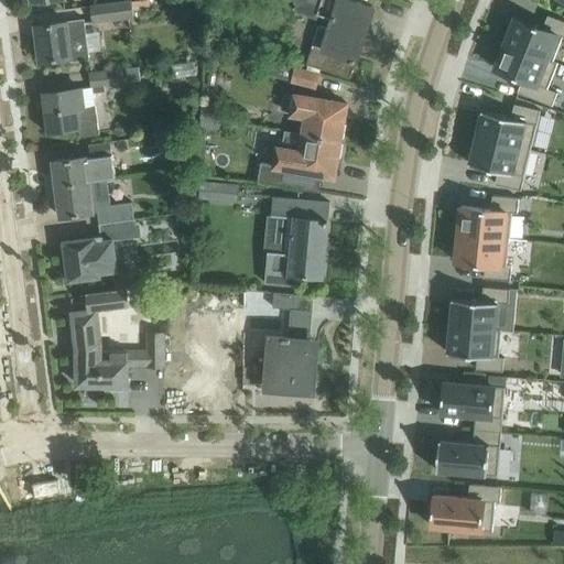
[(128,0),(121,0),(91,4),(94,23),(130,18),(129,7),(128,1),(128,0)]
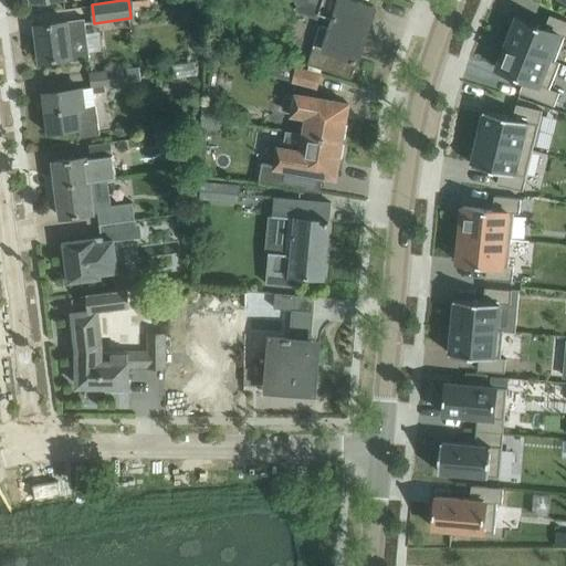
[(269,0),(284,4),(291,0),(294,0),(299,7),(295,8),(299,13),(299,12),(318,18),(320,13),(335,19),(332,29),(320,25),(308,63),(310,63),(308,69),(308,70),(321,73),(323,69),(352,79),(358,60),(359,60),(376,8),(353,0),(269,0)]
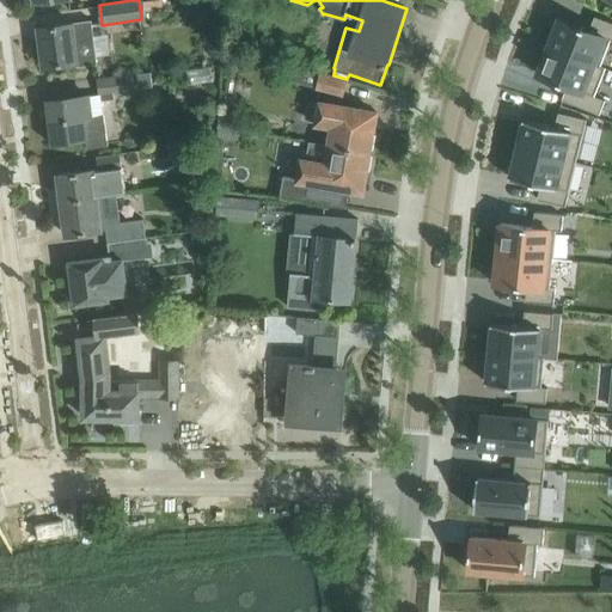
[(560,18),(549,46),(606,68),(606,67),(601,65),(611,38),(611,22),(595,16),(589,30),(560,18)]
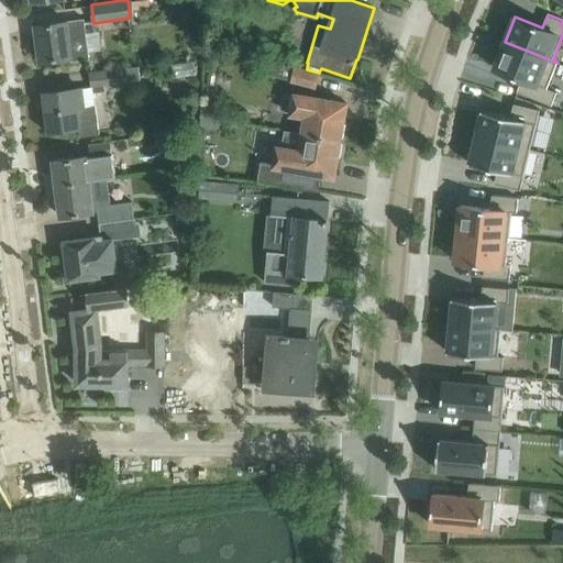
[(90,58),(87,33),(85,18),(35,24),(41,62),(72,57),(72,61),(90,58)]
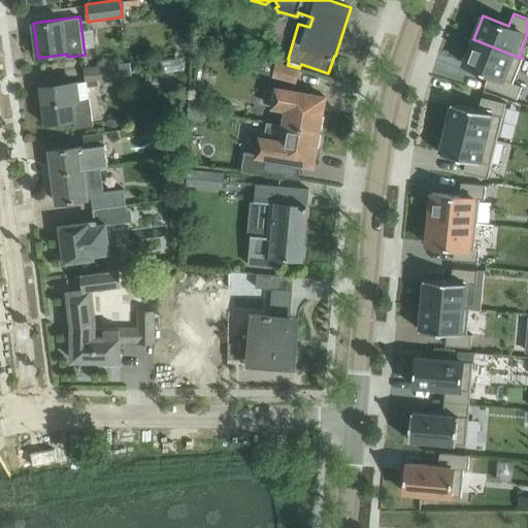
[(473,39),(463,63),(490,73),(485,86),(518,98),(523,86),(514,83),(523,59),(473,39)]
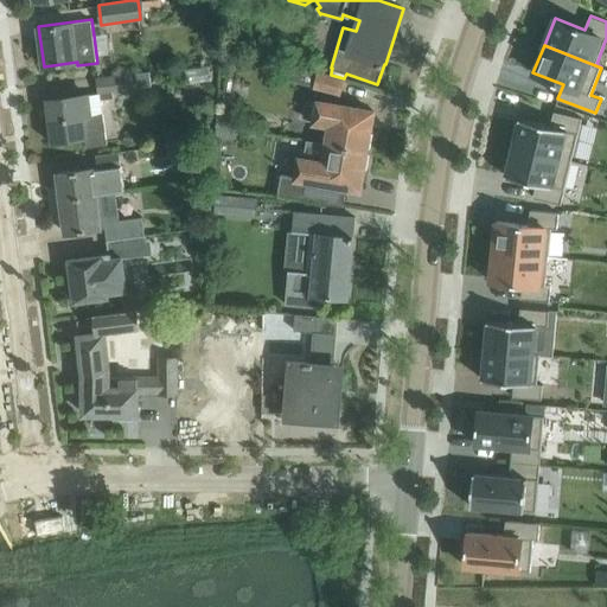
[(331,75),(331,74),(296,65),(293,82),(340,96),(345,80),(344,78),(331,75)]
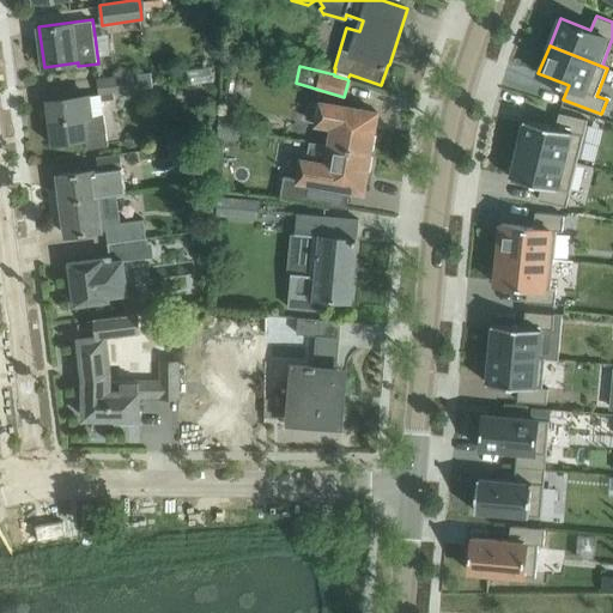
[(207,83),(205,68),(183,71),(184,85),(207,83)]
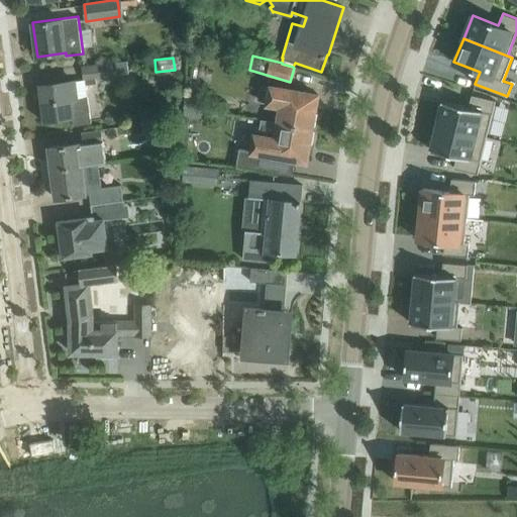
[(61,82),(41,85),(45,120),(73,116),(74,125),(92,123),(87,85),(96,83),(96,78),(109,77),(118,76),(118,75),(129,74),(127,61),(107,64),(84,67),(85,79),(61,82)]
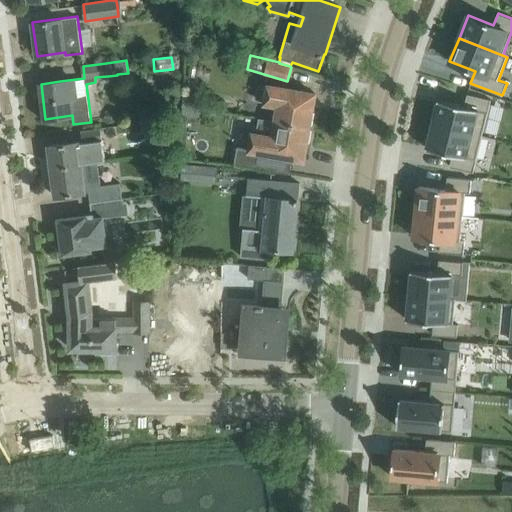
[(281,88),(268,86),(261,85),(257,87),(256,98),(258,101),(265,102),(265,103),(279,106),(276,121),(309,127),(315,93),(282,88),(281,88)]
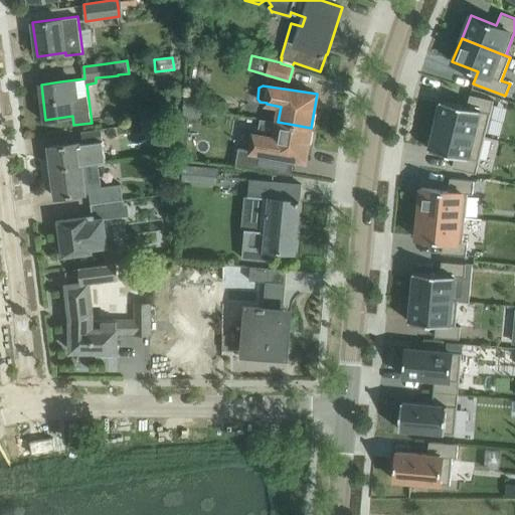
[(183,104),(203,108),(205,97),(185,94),(183,104)]
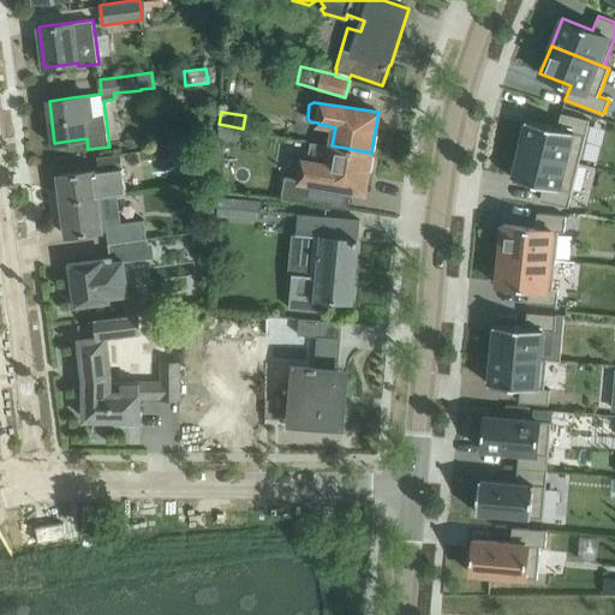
[(526,119),(519,148),(579,163),(590,120),(562,113),(559,127),(526,119)]
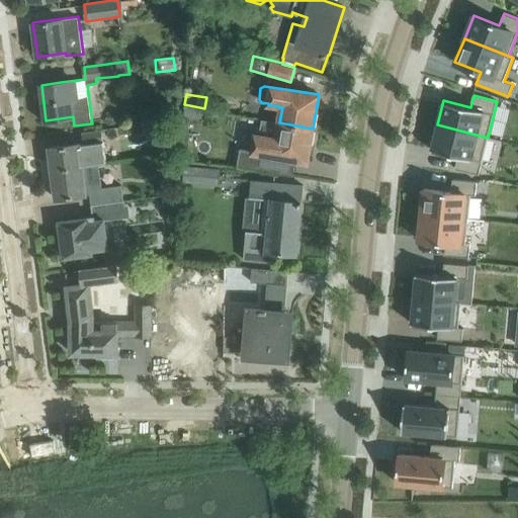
[(202,119),(204,108),(184,104),(184,106),(185,106),(184,115),(202,119)]
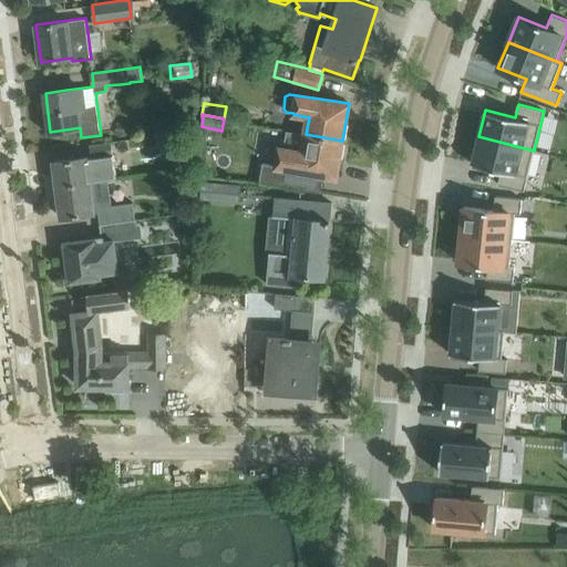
[(263,163),(260,182),(305,189),(308,173),(323,175),(336,177),(342,141),(306,134),(306,135),(286,132),(284,148),(279,147),(276,165),(263,163)]
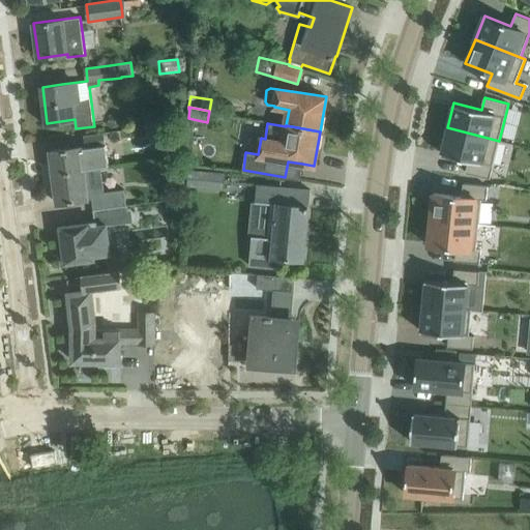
[(447,127),(441,153),(469,159),(466,172),(490,178),(499,141),(447,127)]
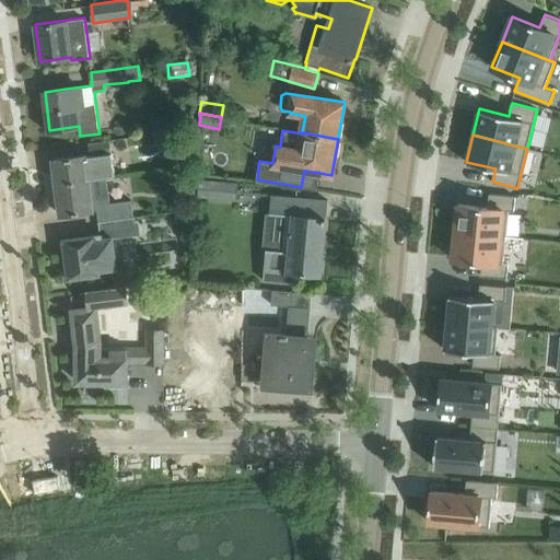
[(115,176),(111,140),(90,143),(91,158),(85,158),(85,155),(54,160),(56,183),(89,178),(115,176)]
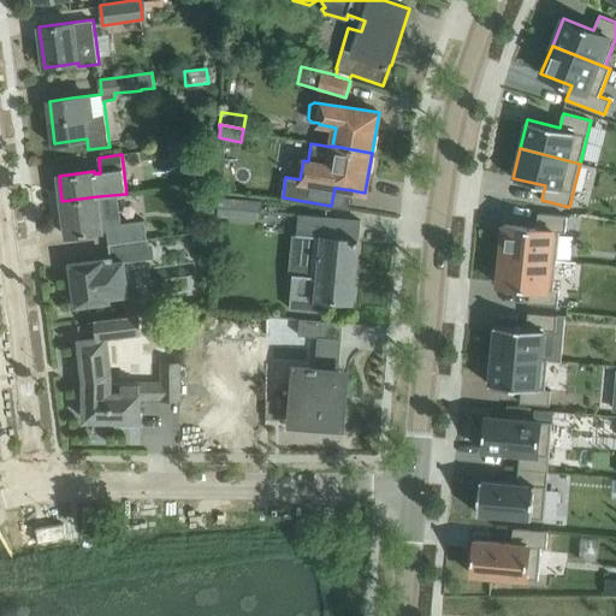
[(98,196),(61,201),(63,206),(66,236),(90,234),(102,231),(107,231),(107,225),(122,223),(117,194),(98,196)]
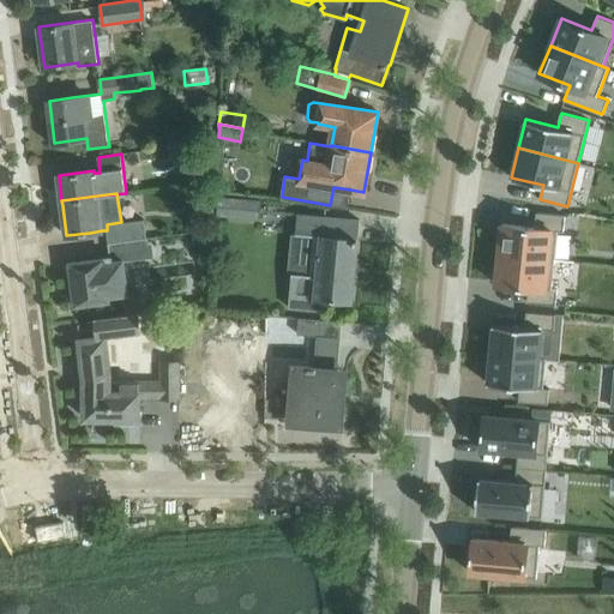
[(258,218),(260,199),(217,196),(216,215),(258,218)]
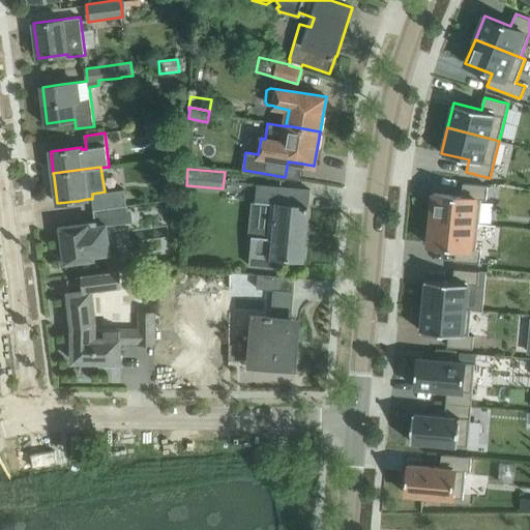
[(434,194),(431,219),(479,224),(481,199),(487,200),(488,186),(463,183),(462,197),(434,194)]
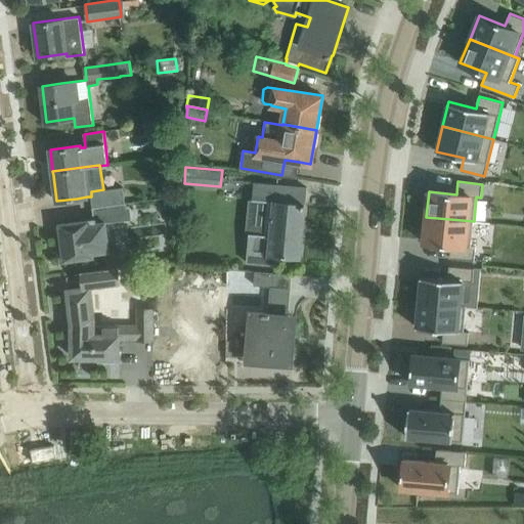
[(255,183),(248,262),(256,262),(276,264),(277,255),(300,257),(307,187),(287,185),(276,185),(255,183)]
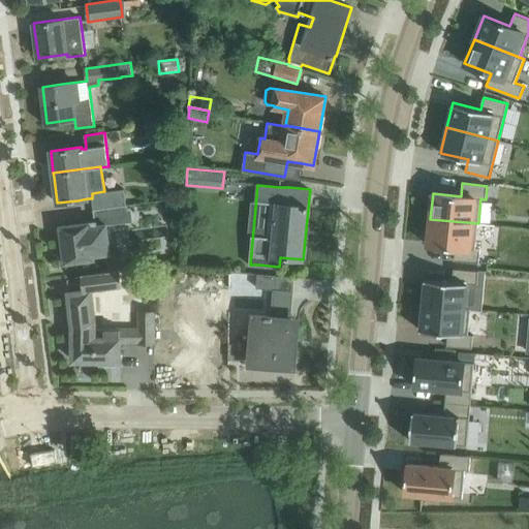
[(104,191),(92,193),(92,198),(94,209),(110,207),(118,206),(126,205),(124,189),(104,191)]
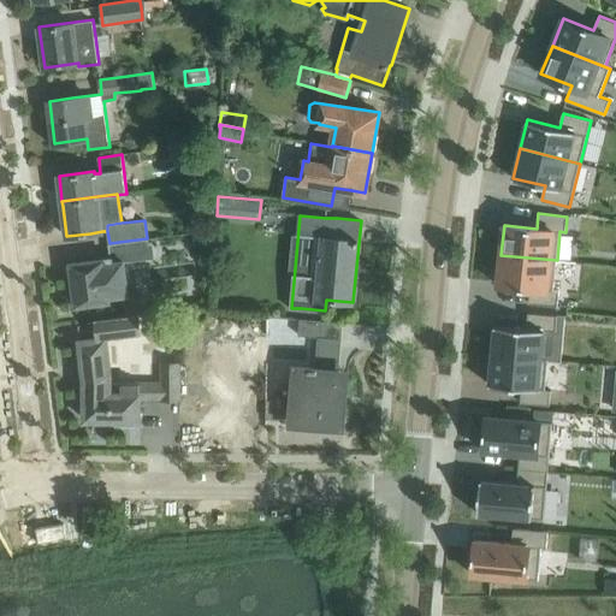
[(72,284),(66,285),(69,302),(75,302),(76,306),(100,303),(113,301),(112,295),(128,294),(124,261),(130,260),(128,241),(110,243),(111,258),(105,259),(94,260),(70,262),(72,284)]
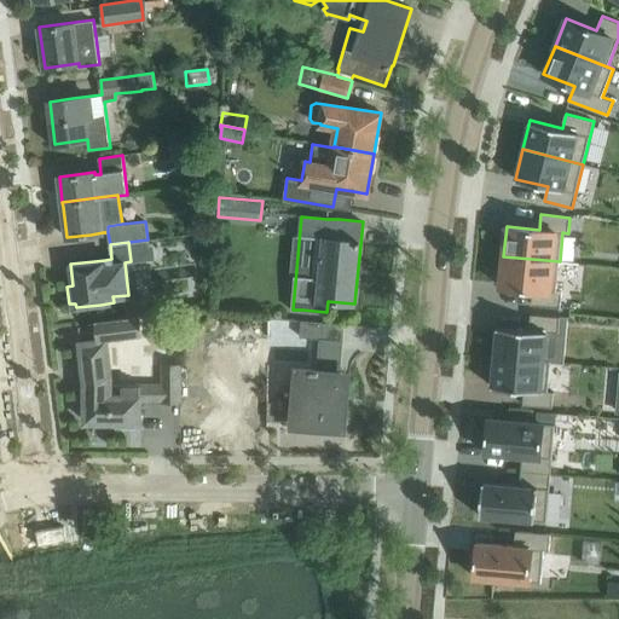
[(503,256),(499,285),(533,289),(531,305),(561,307),(562,291),(556,291),(560,261),(503,256)]
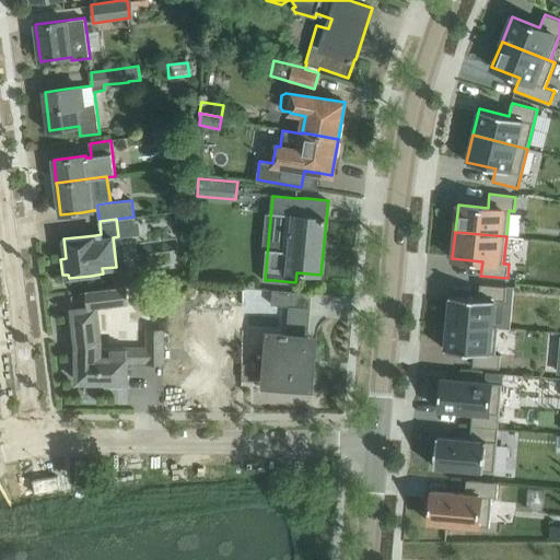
[(450,295),(447,323),(498,327),(498,326),(493,325),(496,300),(505,301),(506,287),(480,284),(479,298),(450,295)]
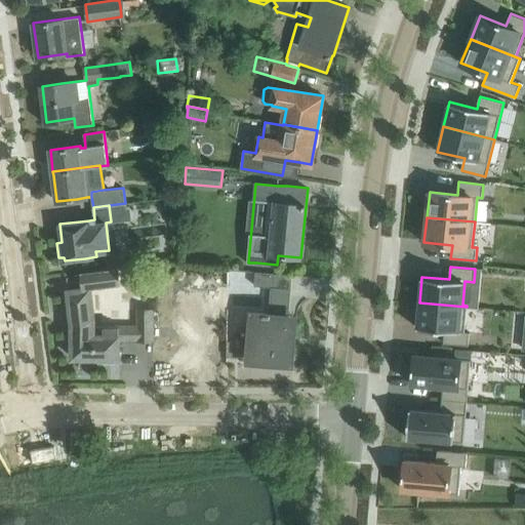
[(119,327),(96,327),(93,288),(122,284),(119,268),(81,272),(83,289),(69,290),(73,326),(73,358),(98,358),(98,362),(119,362),(119,339),(138,339),(138,341),(153,341),(153,308),(136,308),(136,325),(119,325),(119,327)]
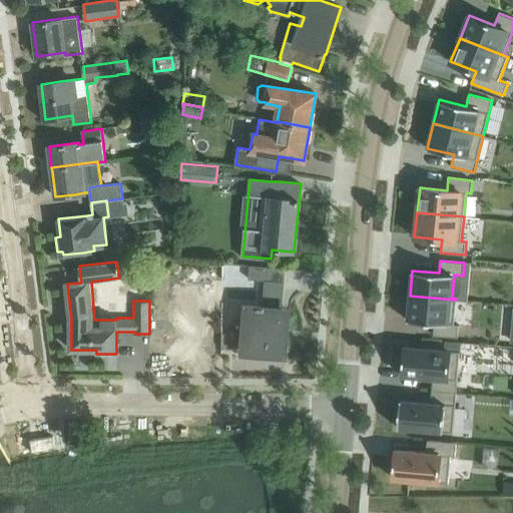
[(285,268),(265,267),(248,265),(247,281),(266,282),(263,307),(247,305),(245,327),(236,326),(234,351),(285,355),(287,337),(283,336),(285,309),(281,309),(285,268)]
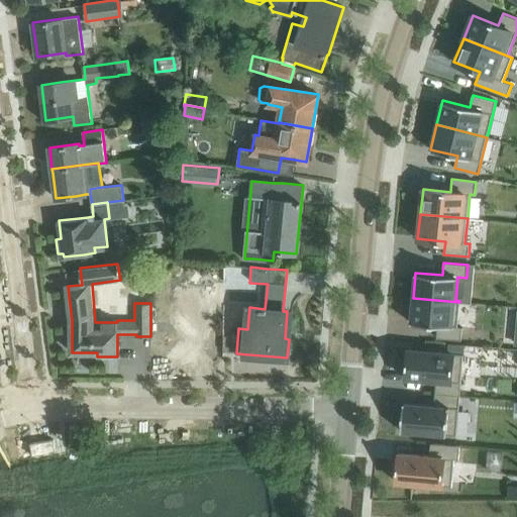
[(413,298),(410,323),(437,325),(436,337),(461,339),(462,327),(457,326),(459,302),(413,298)]
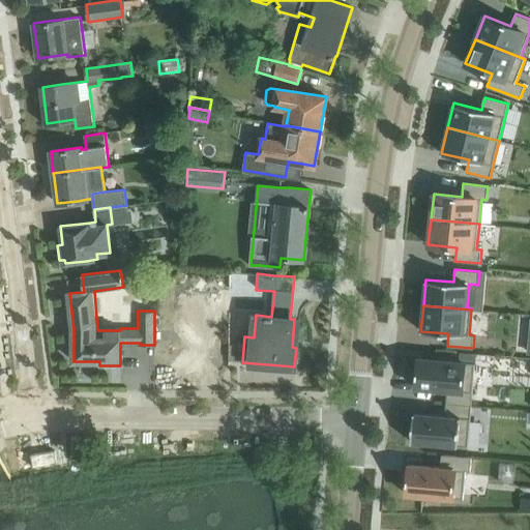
[(415,364),(414,380),(416,381),(415,387),(447,390),(446,403),(472,405),(475,363),(418,358),(417,364),(415,364)]
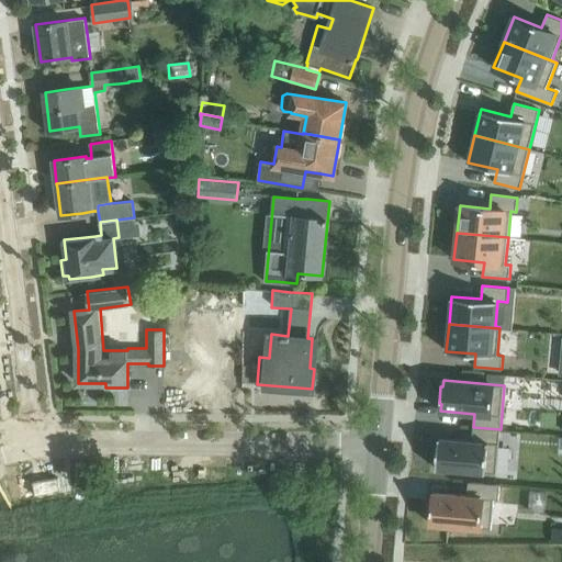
[(438,437),(436,469),(496,474),(501,429),(473,427),(472,440),(438,437)]
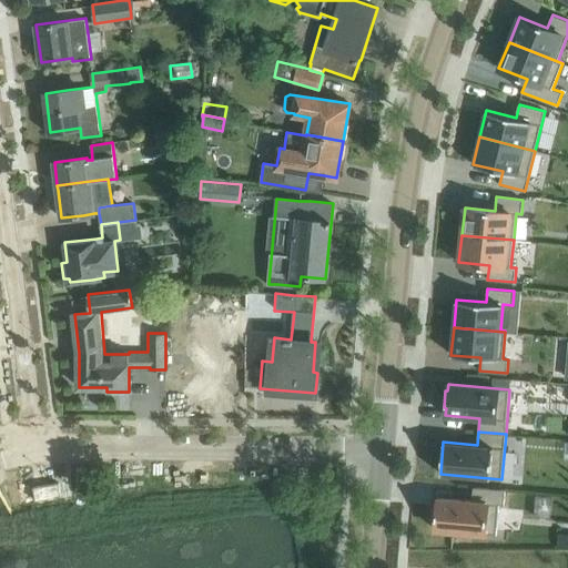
[(435,505),(434,523),(436,523),(435,529),(496,535),(499,504),(504,505),(505,490),(473,487),(472,501),(438,498),(437,505),(435,505)]
